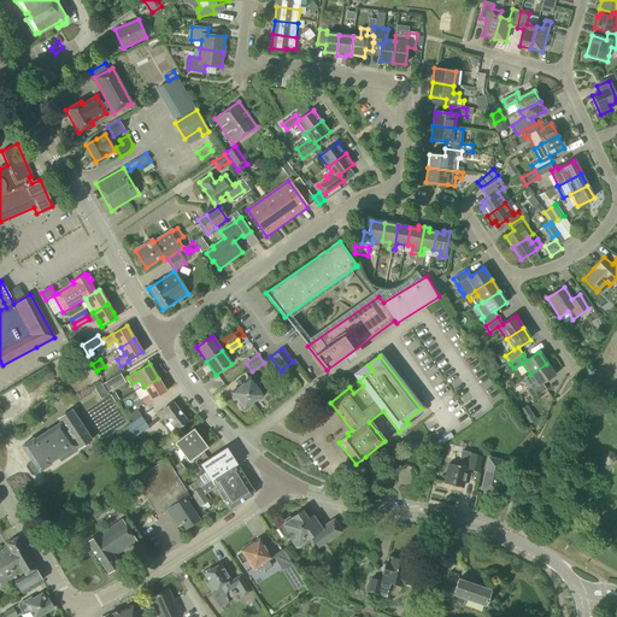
[(542,385),(554,376),(546,364),(530,375),(522,380),(534,399),(546,391),(542,385)]
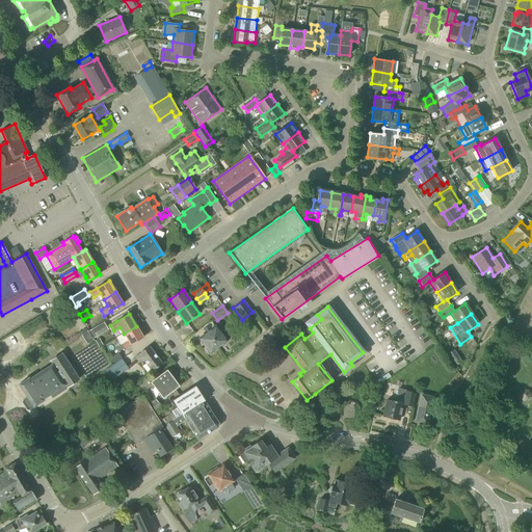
[(104,322),(88,330),(94,339),(108,329),(104,322)]
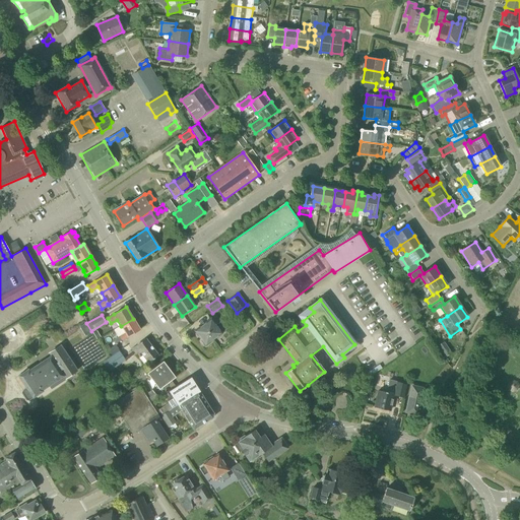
[(133,319),(121,326),(125,332),(119,336),(122,341),(128,337),(140,330),(133,319)]
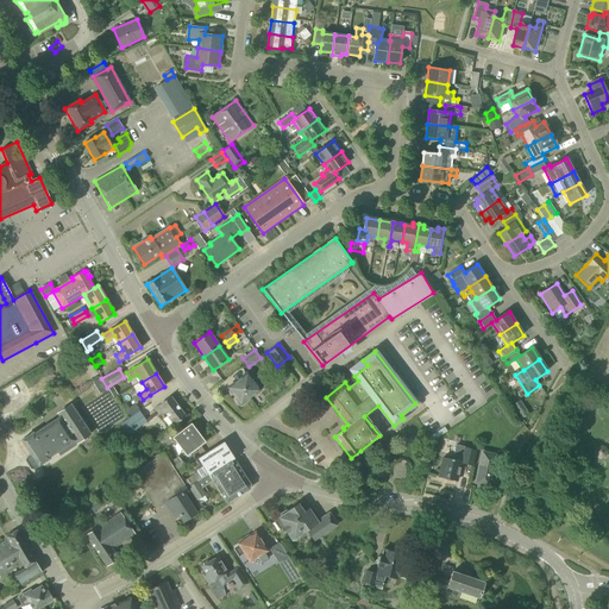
[(252,381),(246,374),(227,388),(234,396),(233,400),(237,403),(239,403),(240,405),(259,391),(259,390),(267,384),(261,376),(252,381)]
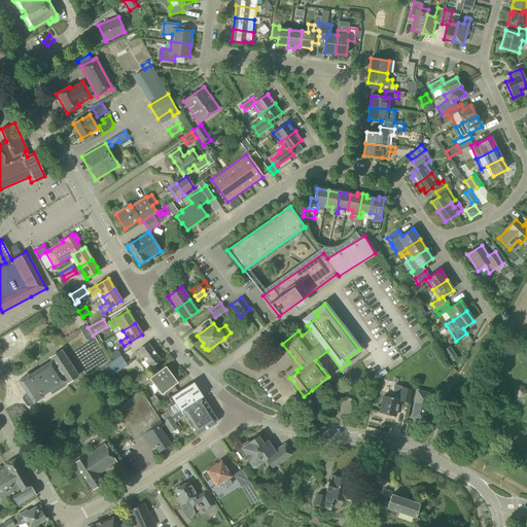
[(161,360),(147,343),(133,354),(139,361),(143,357),(150,367),(161,360)]
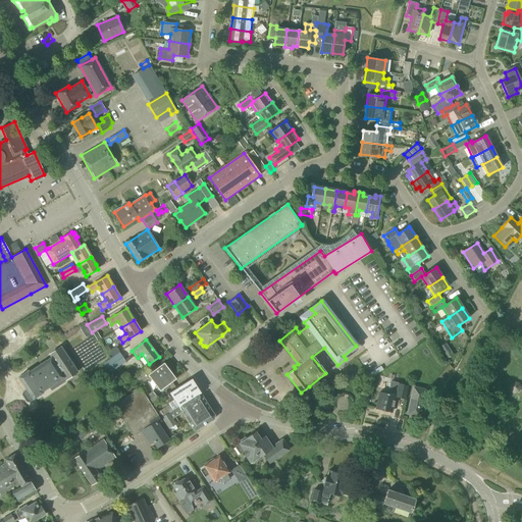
[(106,352),(110,358),(119,352),(115,346),(106,352)]
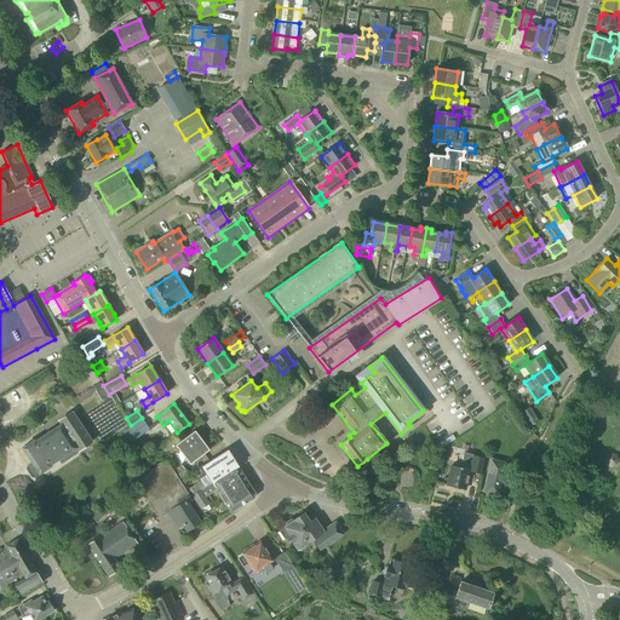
[(92,442),(73,413),(58,423),(59,425),(34,442),(34,441),(22,448),(32,464),(28,466),(27,469),(32,477),(34,477),(39,475),(51,468),(51,466),(59,460),(62,464),(79,452),(78,452),(92,442)]
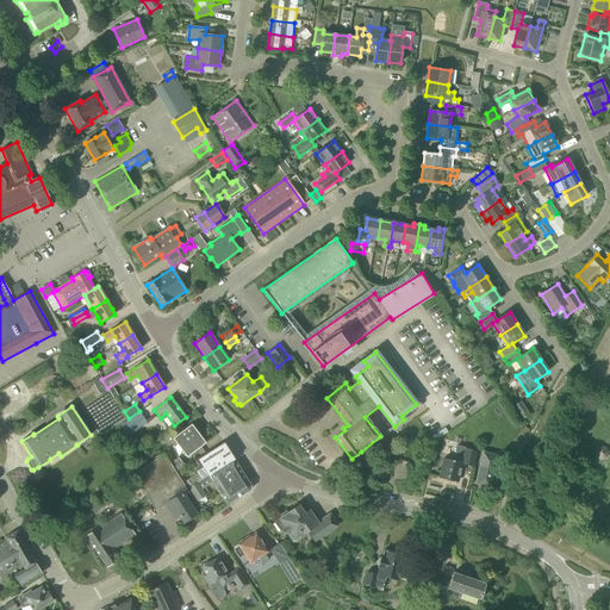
[(148,423),(139,411),(119,425),(126,437),(148,423)]
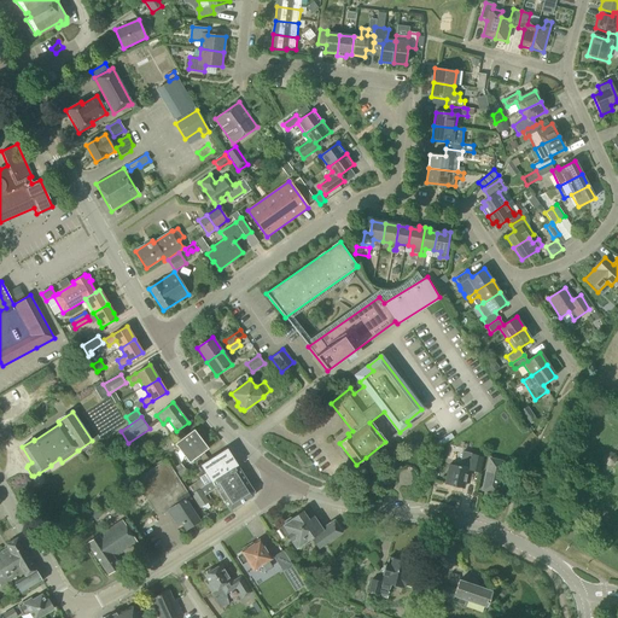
[(435,437),(444,433),(441,426),(432,431),(435,437)]
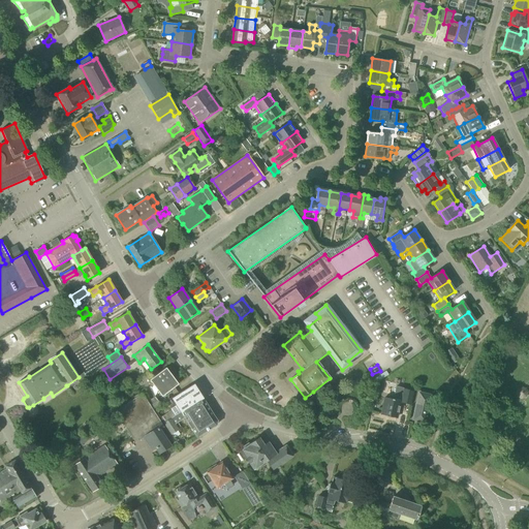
[(161,396),(178,384),(165,368),(150,380),(161,396)]
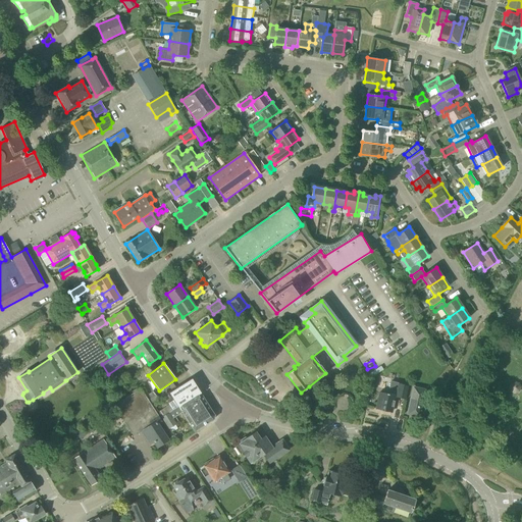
[(371,378),(383,370),(380,366),(368,374),(371,378)]
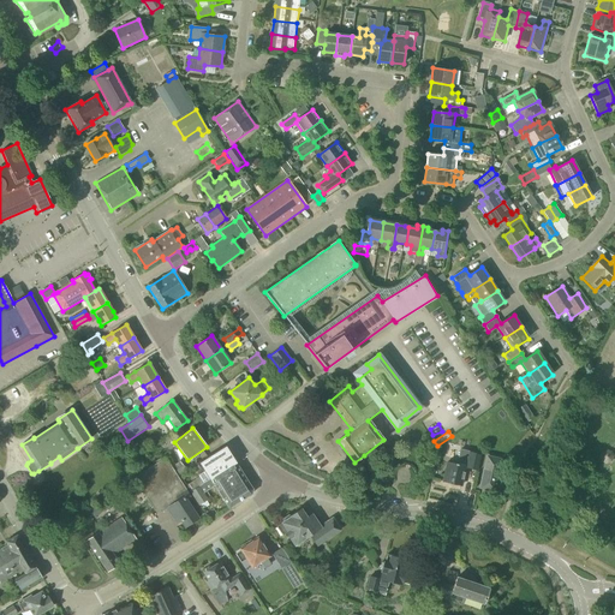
[(210,478),(236,463),(226,447),(201,463),(210,478)]
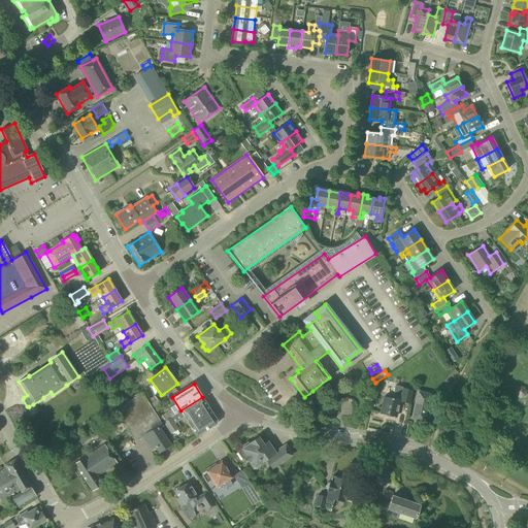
[(410,404),(414,390),(395,386),(392,398),(385,397),(381,415),(382,416),(387,417),(388,416),(395,418),(399,401),(410,404)]
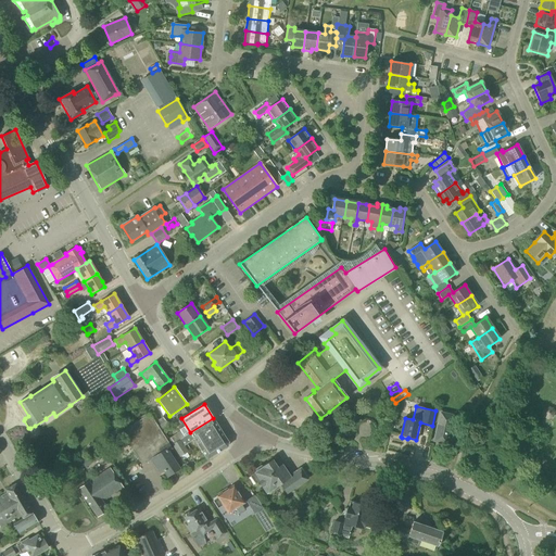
[(548,406),(544,408),(542,413),(544,418),(548,419),(553,418),(555,414),(553,408),(548,406)]
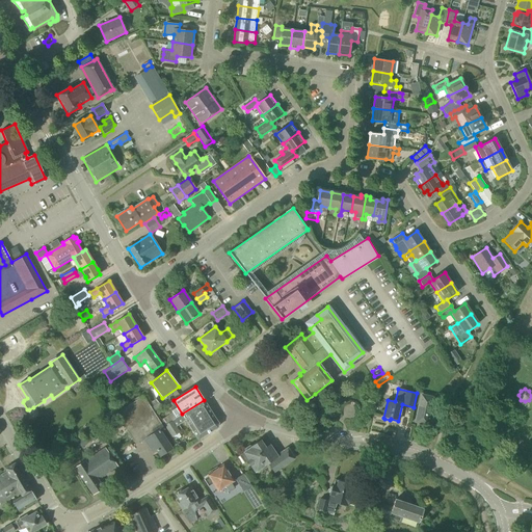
[(171,449),(159,430),(163,427),(142,396),(115,414),(136,445),(144,440),(153,452),(157,450),(160,456),(171,449)]
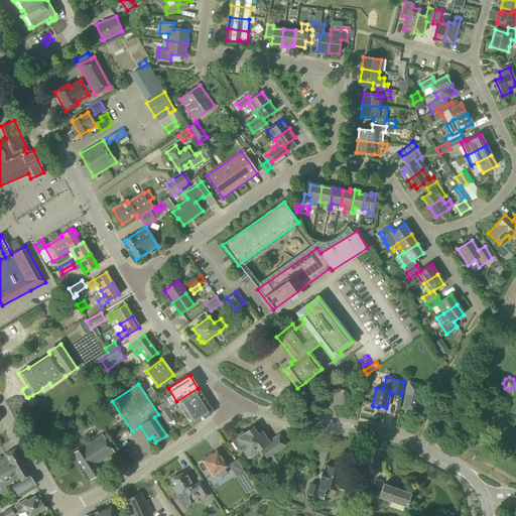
[(413,411),(419,386),(409,384),(403,409),(413,411)]
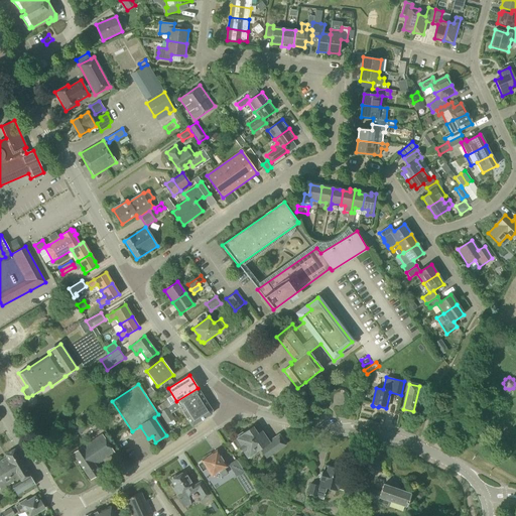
[(176,401),(159,412),(166,424),(174,419),(170,414),(180,407),(191,426),(211,414),(212,410),(198,388),(176,401)]
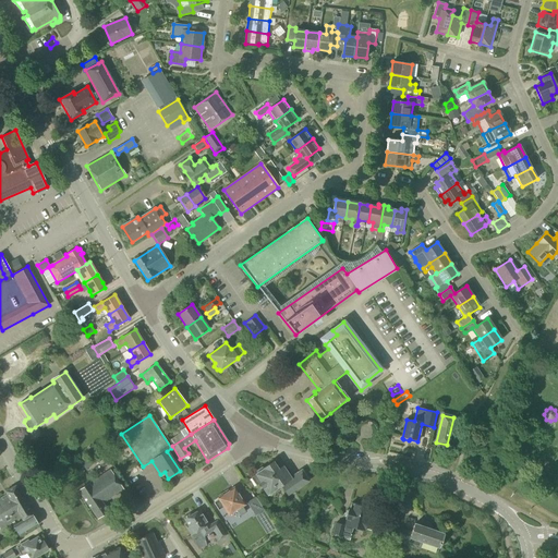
[(397,439),(390,429),(383,435),(390,445),(397,439)]
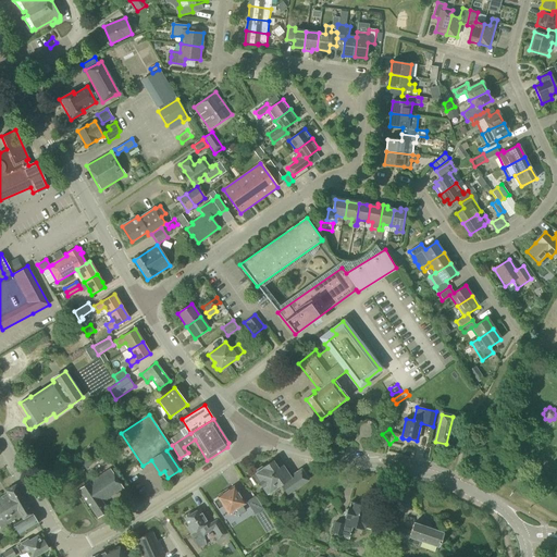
[(101,447),(94,453),(98,460),(106,455),(101,447)]
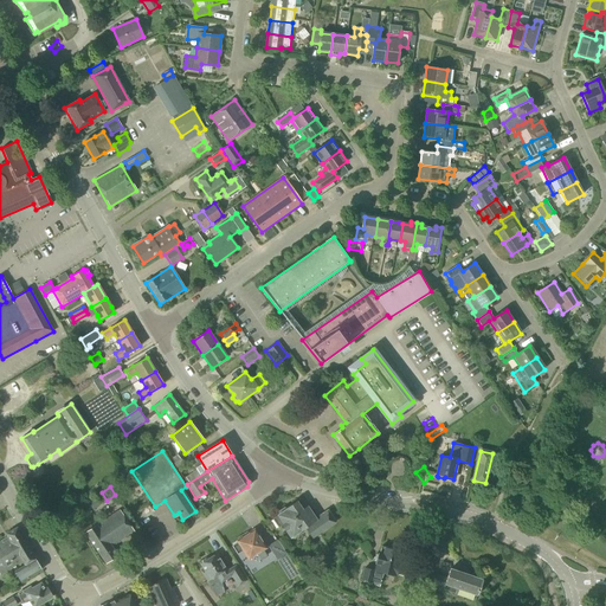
[(302,510),(297,502),(287,509),(283,508),(278,513),(278,515),(277,515),(278,516),(272,520),(277,527),(281,524),(290,537),(304,528),(311,539),(336,522),(328,510),(316,519),(307,507),(302,510)]
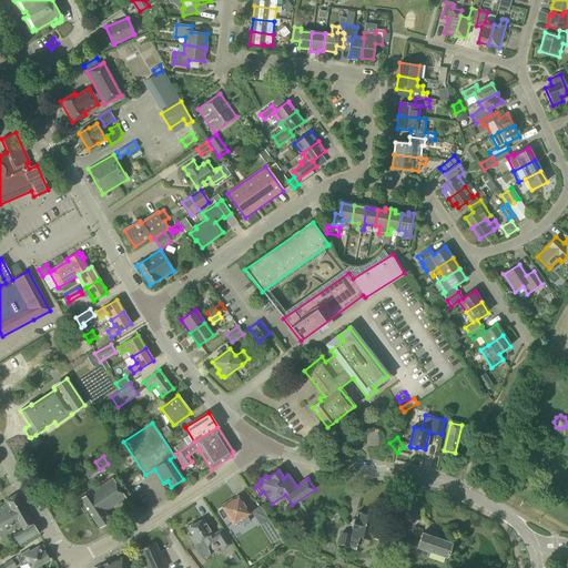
[(125,498),(112,478),(91,493),(91,492),(79,499),(99,528),(110,520),(104,513),(125,498)]
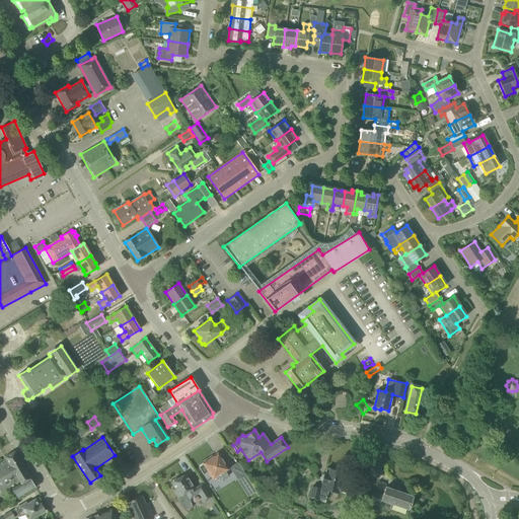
[(20,485),(30,479),(14,452),(5,458),(6,460),(0,463),(0,492),(18,480),(20,485)]
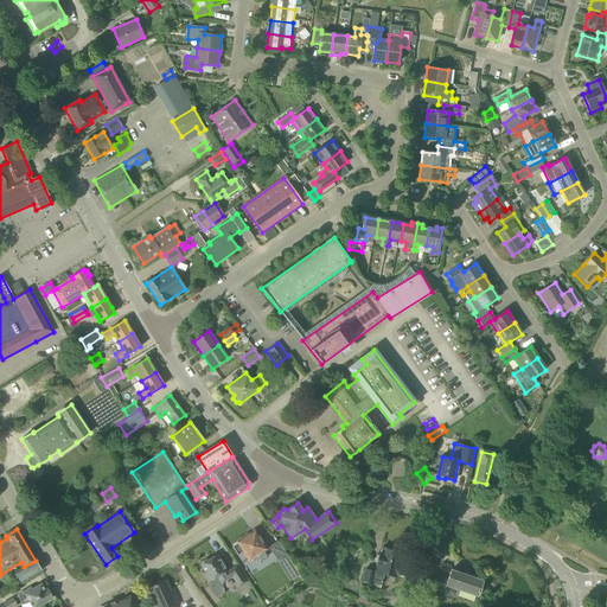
[(266,549),(255,531),(243,538),(242,536),(237,540),(238,541),(237,542),(238,543),(231,547),(237,555),(243,551),(248,560),(256,555),(261,561),(267,557),(263,550),(266,549)]
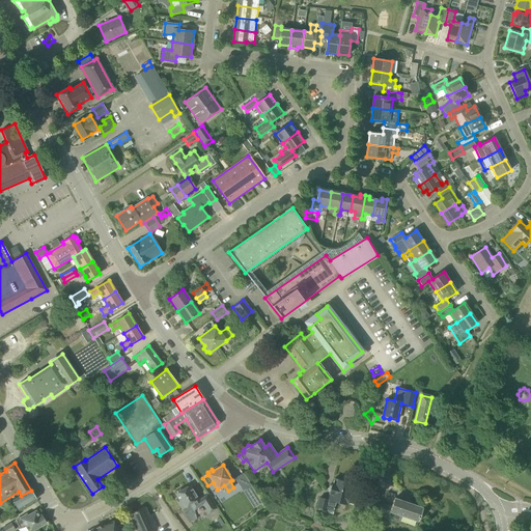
[(243,491),(251,485),(243,473),(234,478),(243,491)]
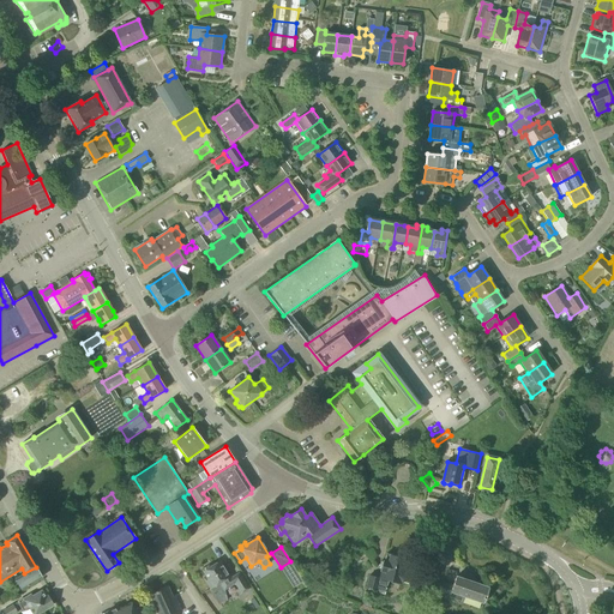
[(403,571),(407,560),(396,558),(397,557),(386,554),(384,561),(383,561),(379,578),(368,575),(366,588),(385,593),(389,581),(401,584),(401,583),(402,583),(402,582),(408,584),(410,575),(404,572),(404,571),(403,571)]
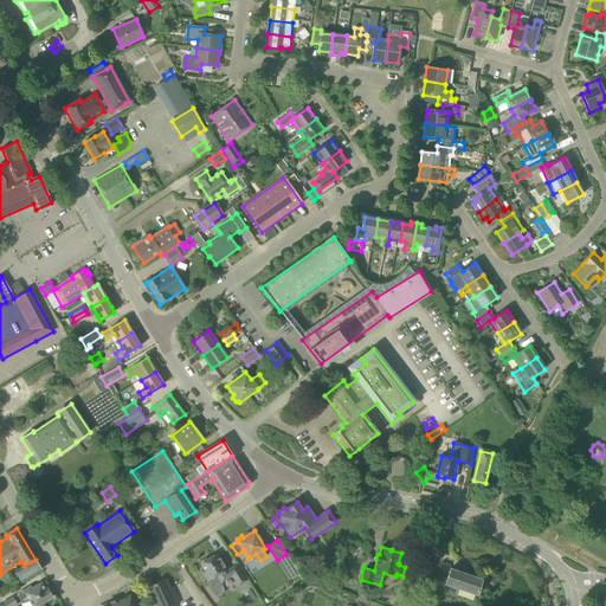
[(227,571),(217,554),(208,559),(206,559),(201,561),(201,563),(206,572),(202,573),(207,580),(217,574),(221,581),(232,575),(238,585),(244,581),(236,566),(227,571)]
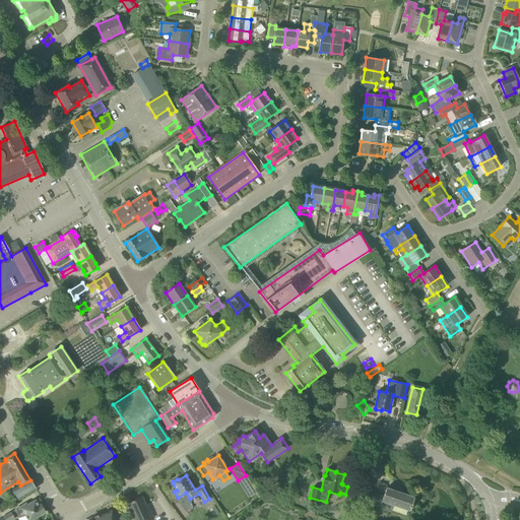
[(252,501),(260,496),(250,477),(242,482),(252,501)]
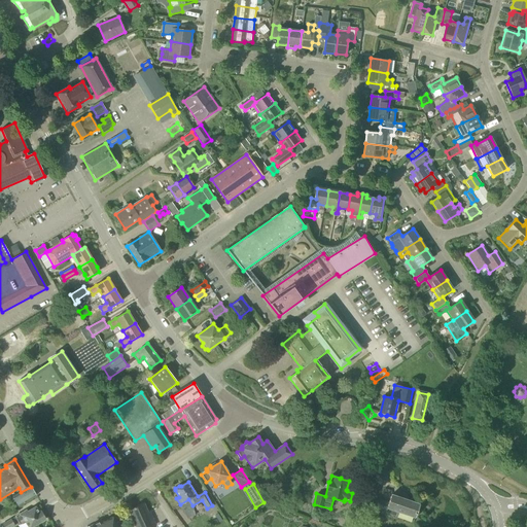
[(31,487),(21,492),(12,497),(19,506),(36,496),(31,487)]
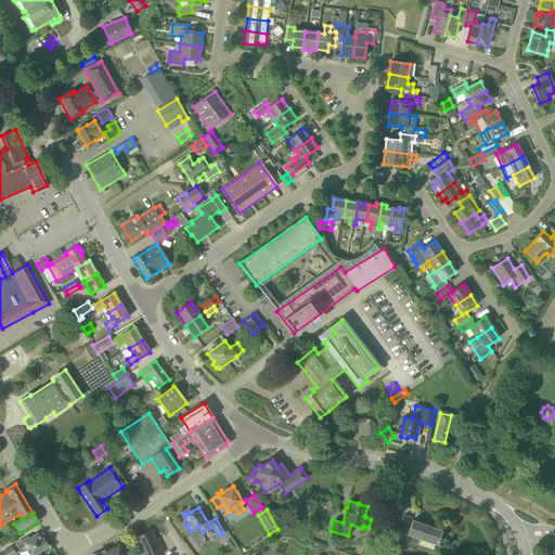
[(441,531),(412,521),(409,531),(392,526),(386,549),(395,551),(399,538),(416,543),(417,539),(437,545),(441,531)]
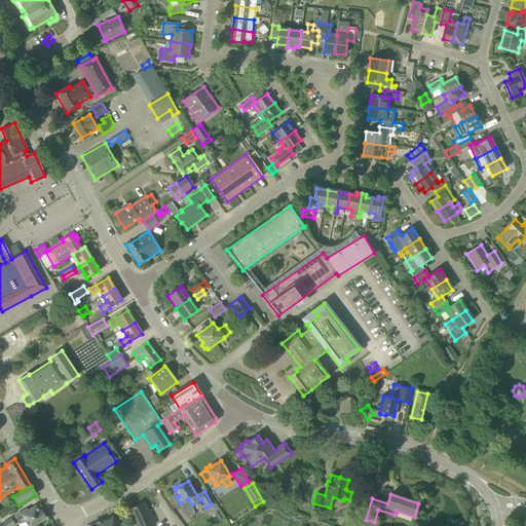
[(147,513),(143,502),(134,506),(134,508),(128,510),(135,525),(150,525),(155,524),(150,512),(147,513)]
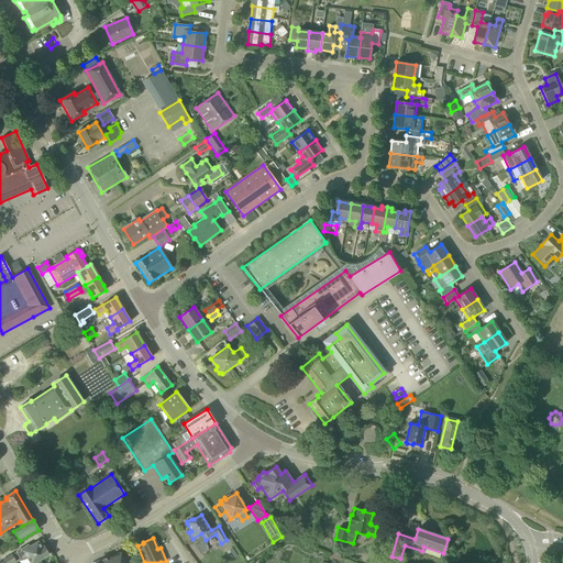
[(41,548),(37,542),(29,547),(28,545),(15,552),(21,560),(26,558),(30,562),(35,562),(48,555),(47,553),(48,551),(46,549),(44,549),(43,547),(41,548)]
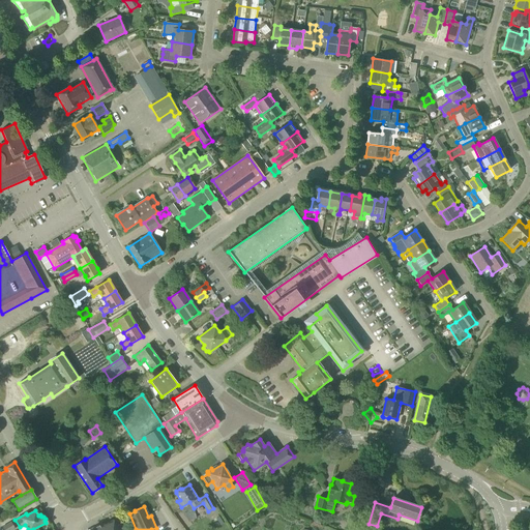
[(117,529),(113,521),(99,527),(98,526),(90,529),(117,529)]
